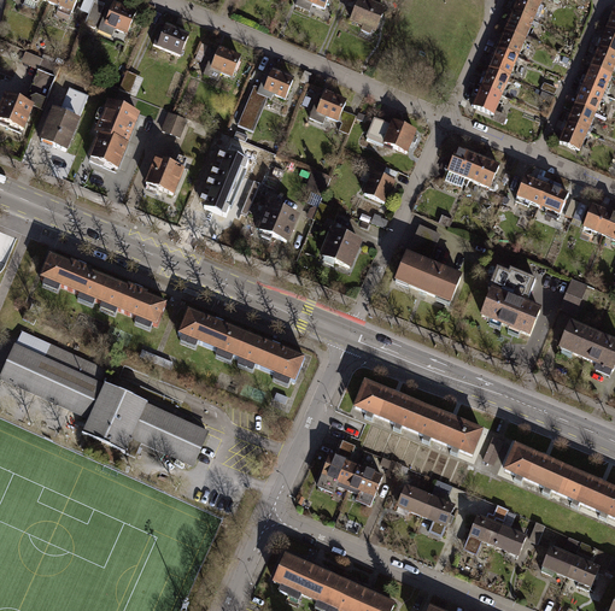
[(51,0),(58,4),(56,12),(69,17),(72,10),(75,11),(78,0),(51,0)]
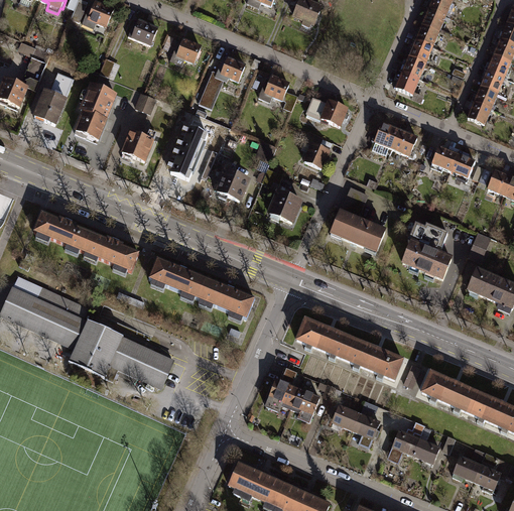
[(74,9),(77,0),(69,0),(67,6),(74,9)]
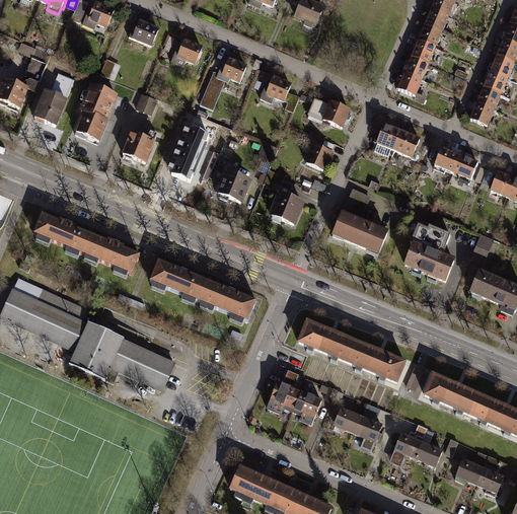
[(87,0),(77,0),(74,9),(71,17),(79,21),(87,0)]
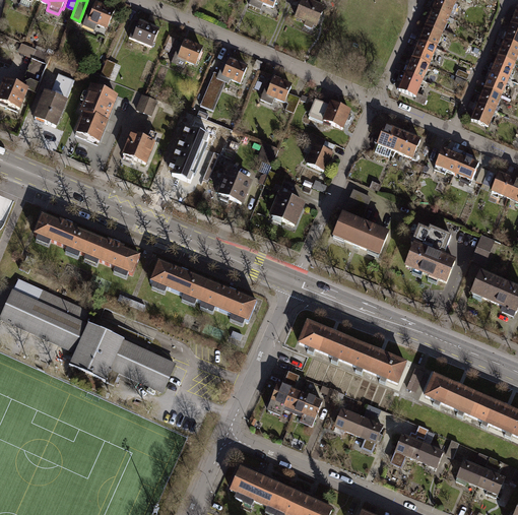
[(117,8),(96,0),(95,5),(89,3),(80,24),(98,31),(100,25),(108,28),(117,8)]
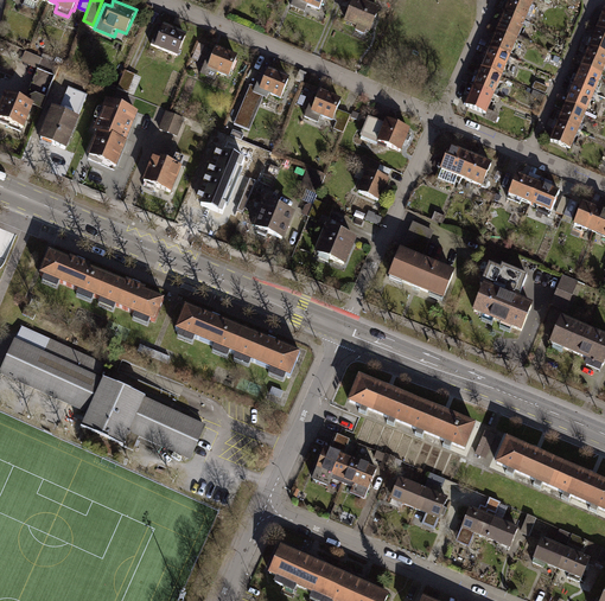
[(292,0),(291,2),(304,7),(303,10),(314,16),(316,12),(320,14),(325,0),(292,0)]
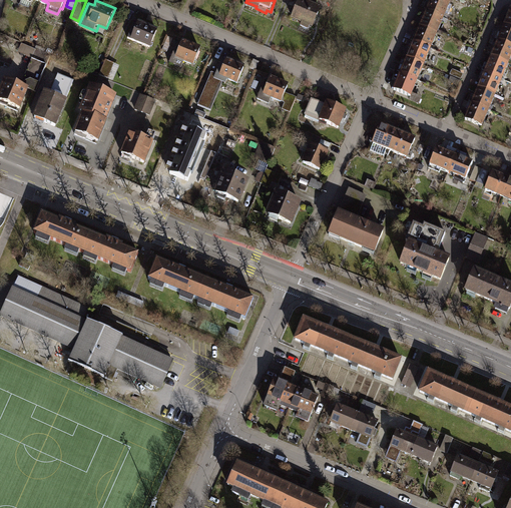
[(323,3),(315,0),(298,0),(292,16),(302,20),(300,24),(308,27),(309,23),(314,25),(323,3)]
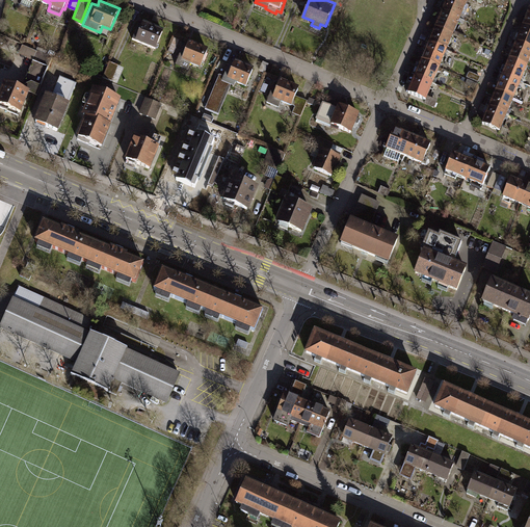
[(443,0),(441,6),(460,15),(466,0),(443,0)]
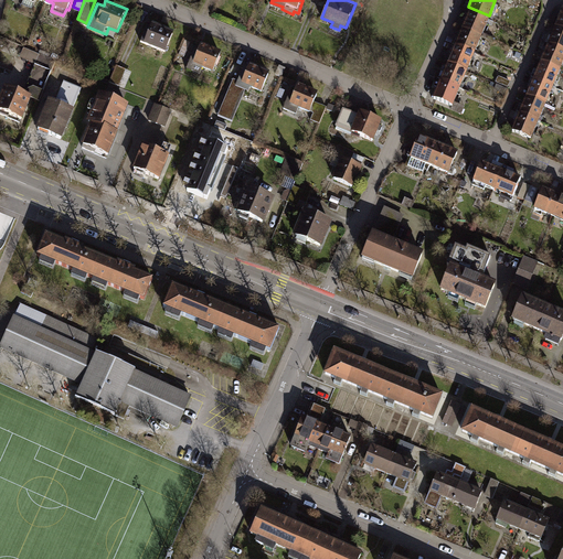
[(562,6),(561,6),(553,22),(562,25),(562,6)]
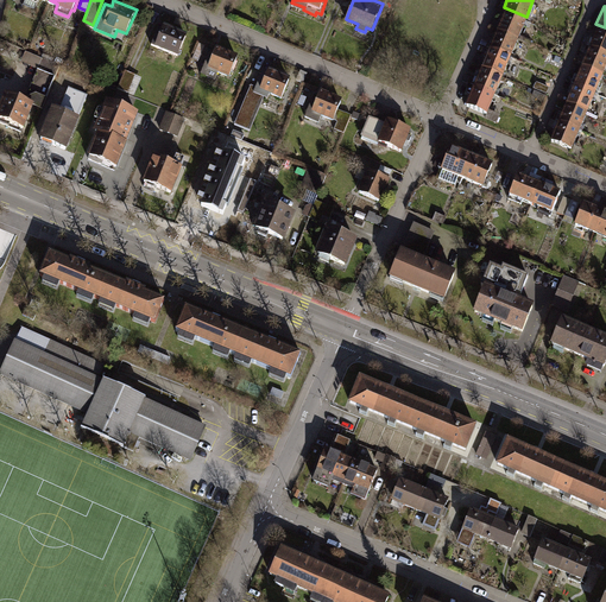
[(526,17),(504,7),(497,26),(518,35),(526,17)]
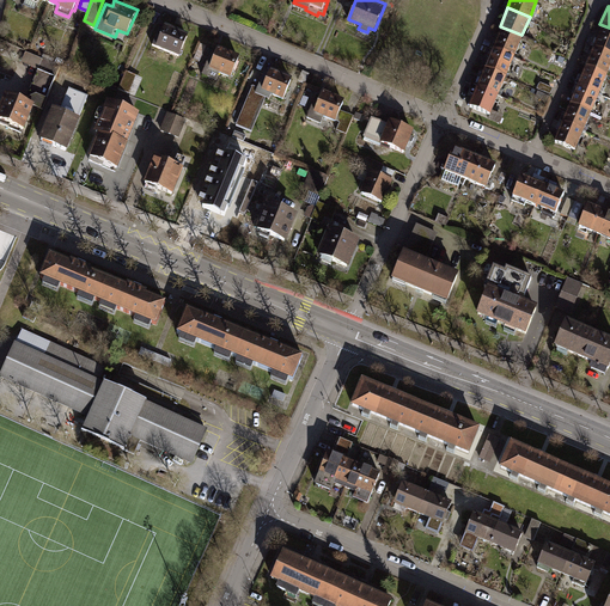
[(190,32),(162,20),(157,32),(154,31),(150,44),(181,56),(190,32)]
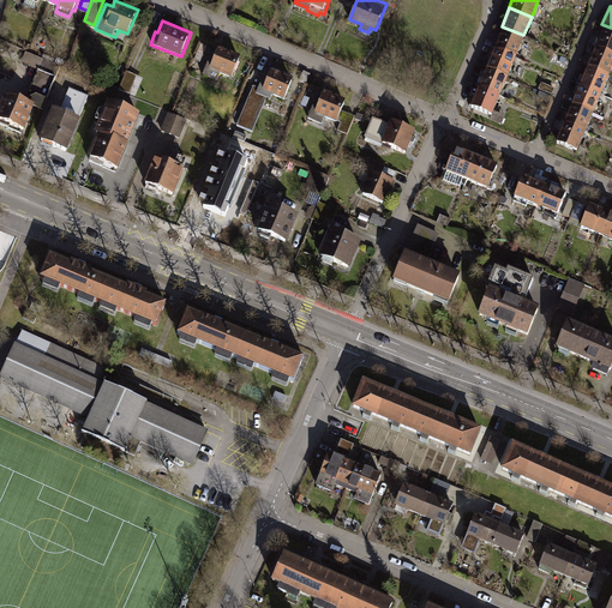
[(611,28),(601,24),(594,43),(611,50),(611,28)]
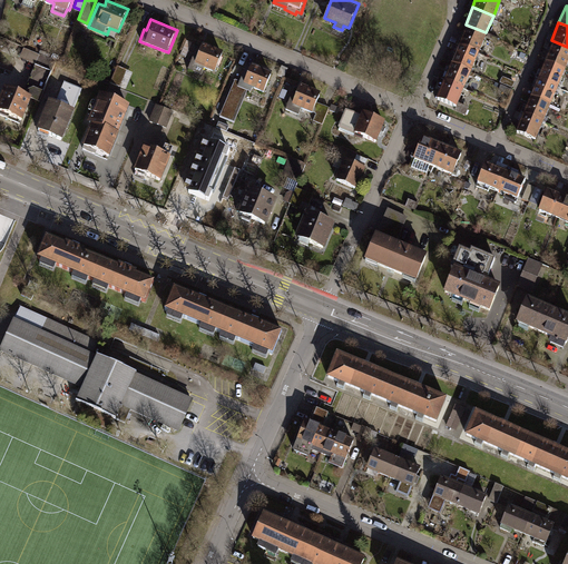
[(486,32),(466,25),(458,42),(479,50),(486,32)]
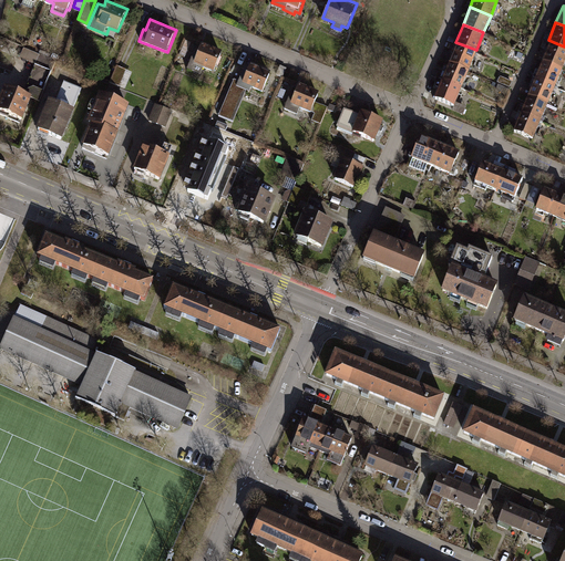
[(224,49),(201,40),(199,44),(193,42),(186,60),(215,71),(224,49)]
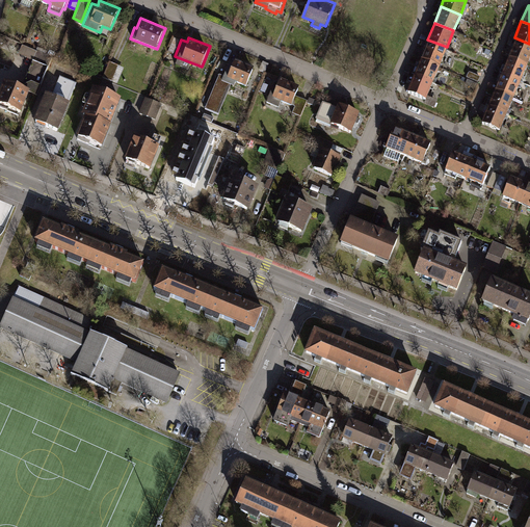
[(529,50),(529,44),(514,37),(507,54),(525,61),(529,50)]
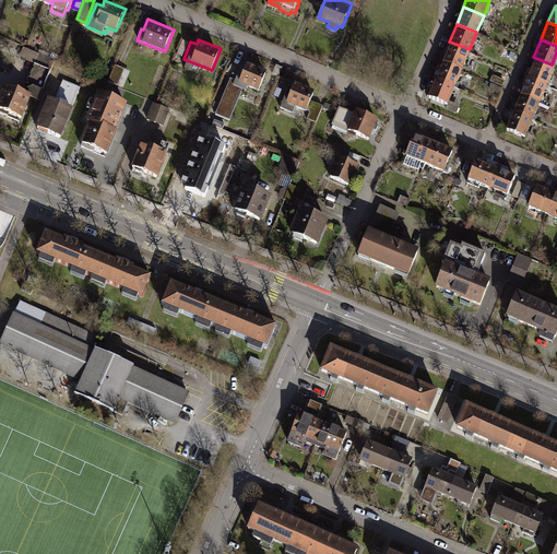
[(470,49),(449,42),(442,58),(462,67),(470,49)]
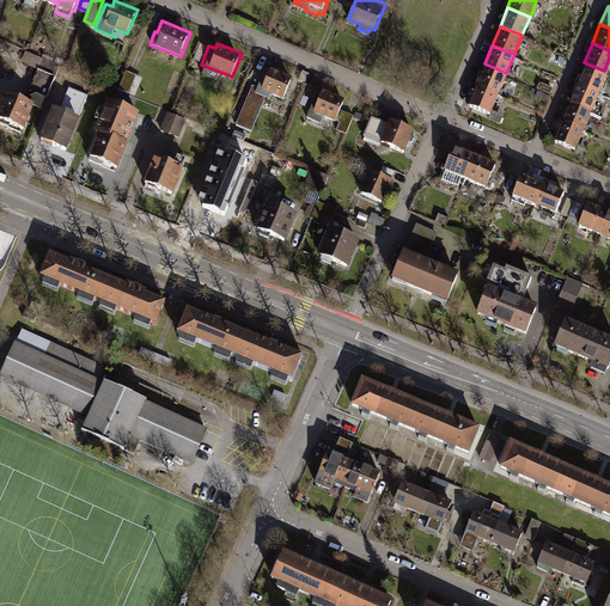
[(37,62),(24,97),(35,102),(42,104),(55,69),(37,62)]
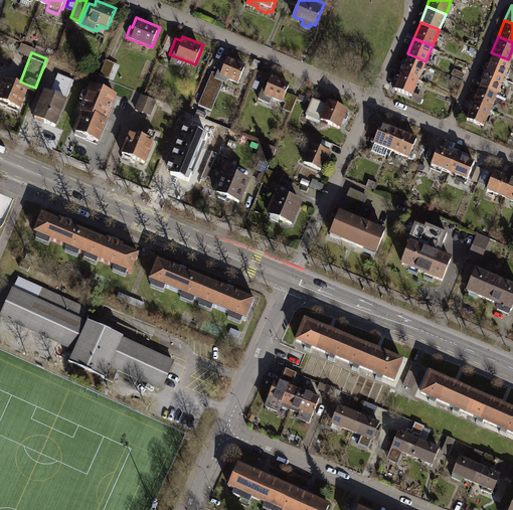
[(508,59),(491,52),(485,68),(502,75),(508,59)]
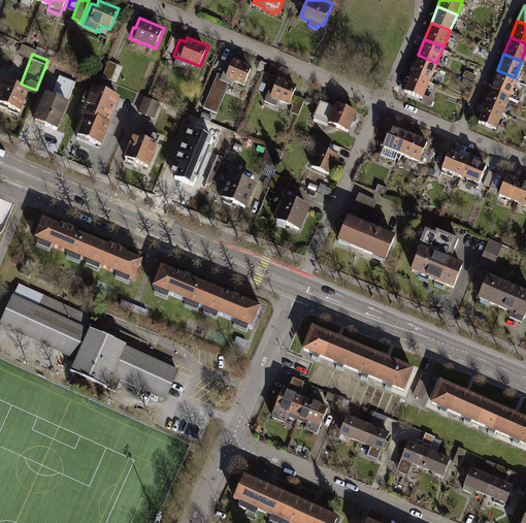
[(436,63),(418,55),(411,71),(430,79),(436,63)]
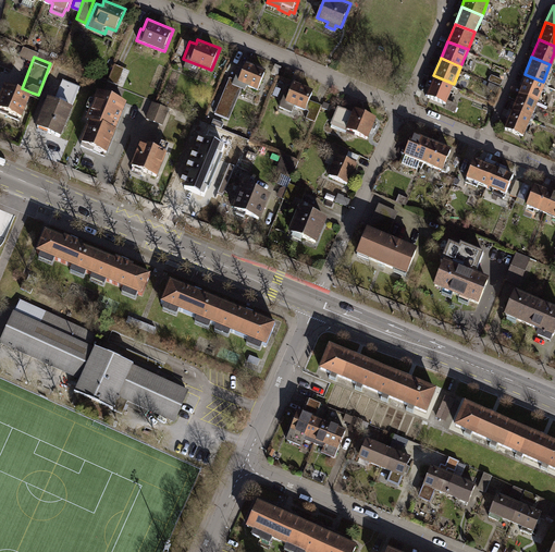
[(267,70),(241,59),(234,76),(229,74),(213,110),(230,117),(242,86),(257,93),(267,70)]
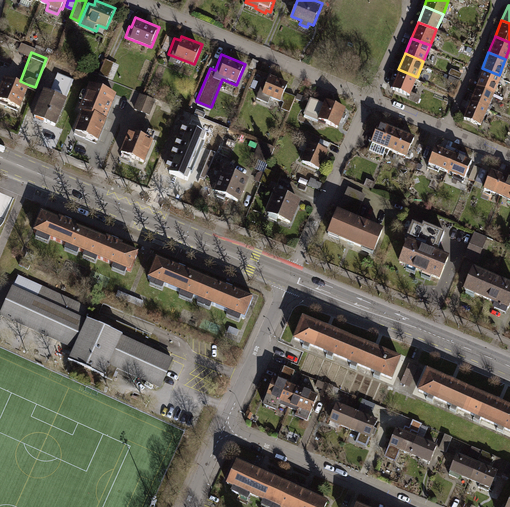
[(118,61),(112,59),(105,74),(112,77),(118,61)]
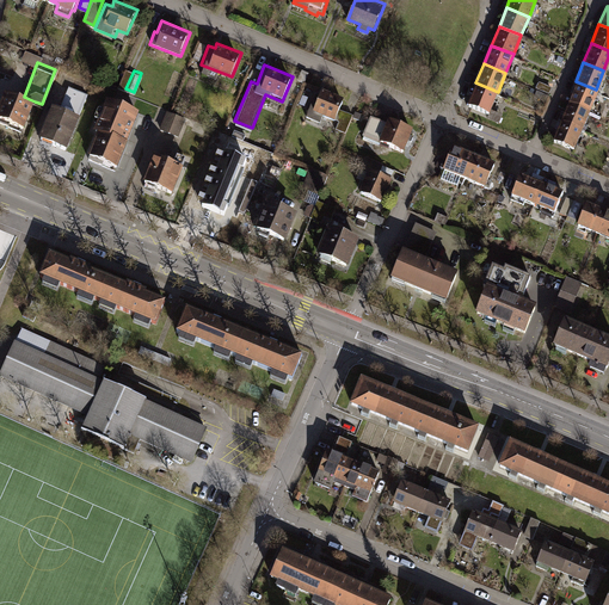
[(596,90),(576,81),(567,99),(588,107),(596,90)]
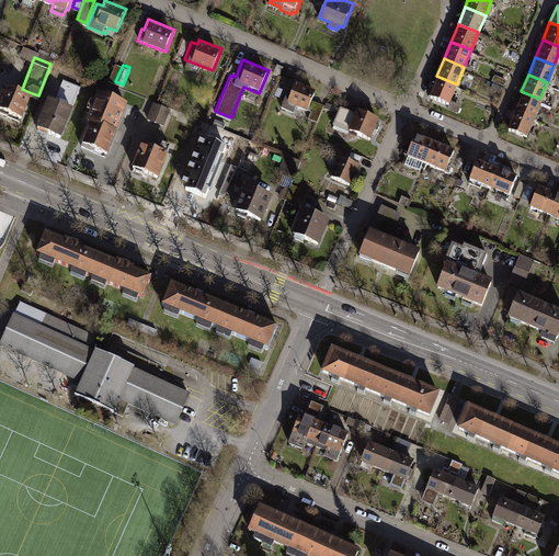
[(457,84),(436,76),(430,93),(449,102),(457,84)]
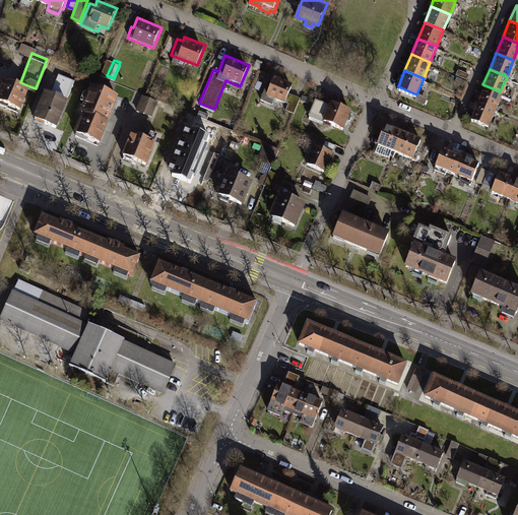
[(44,89),(33,119),(59,129),(70,100),(68,99),(75,79),(58,72),(50,91),(44,89)]
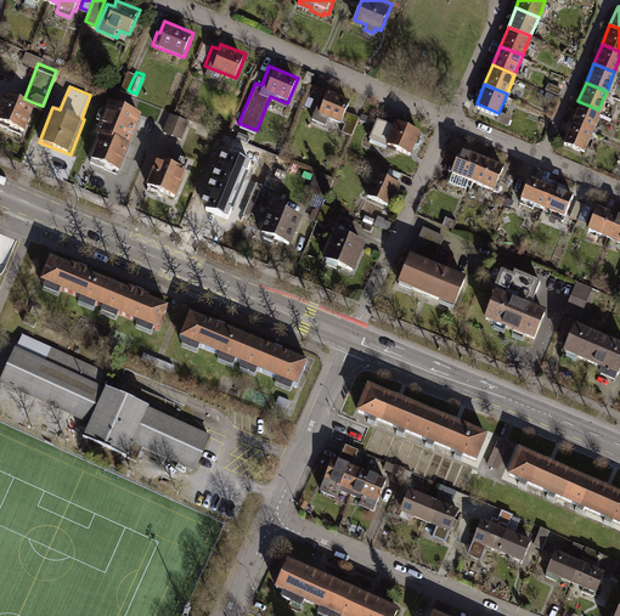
[(351,99),(330,89),(325,99),(316,95),(306,118),(327,126),(332,117),(343,122),(348,108),(351,99)]
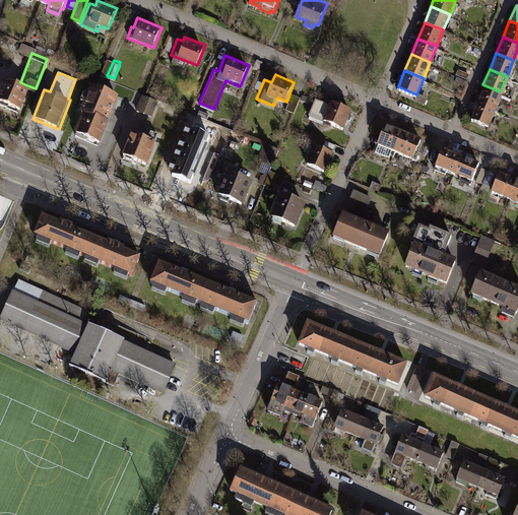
[(0,103),(19,111),(29,86),(20,82),(3,75),(0,82),(0,103)]
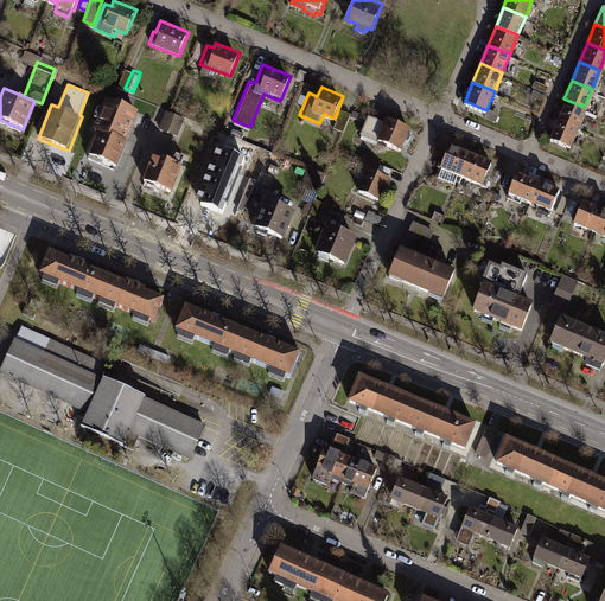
[(133,108),(106,96),(94,126),(97,127),(87,153),(100,159),(101,157),(114,161),(123,138),(121,138),(133,108)]
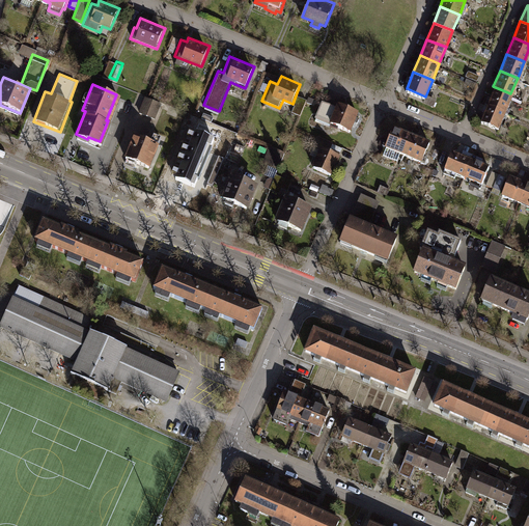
[(510,93),(493,86),(486,103),(504,110),(510,93)]
